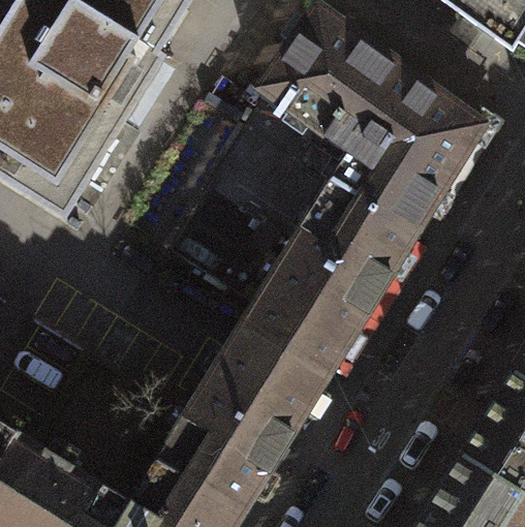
[(191,0),(0,0),(0,172),(67,216),(166,63),(156,56),(191,0)]
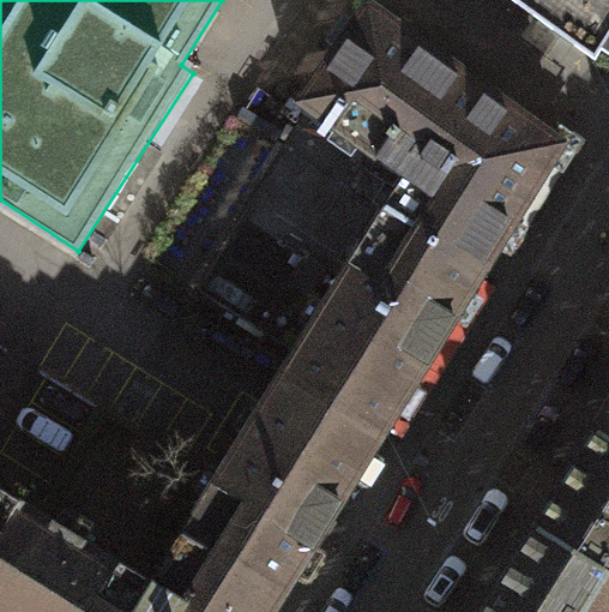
[(608,0),(517,0),(597,59),(608,39),(608,0)]
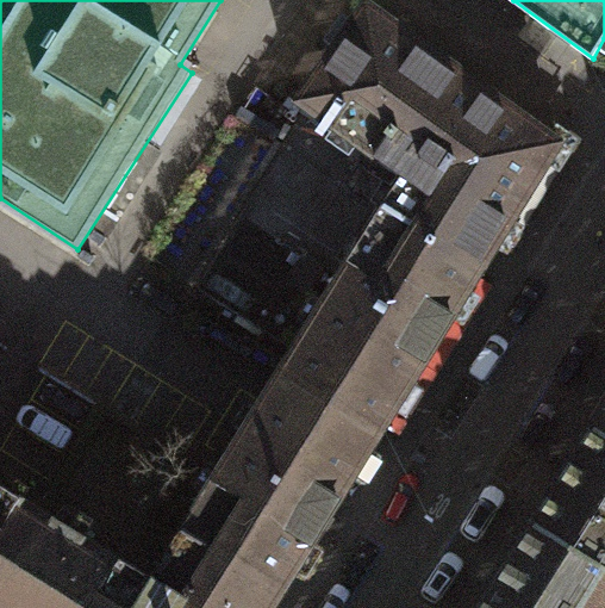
[(393,215),(485,272),(565,144),(368,8),(301,106),(309,111),(287,150),(393,215)]
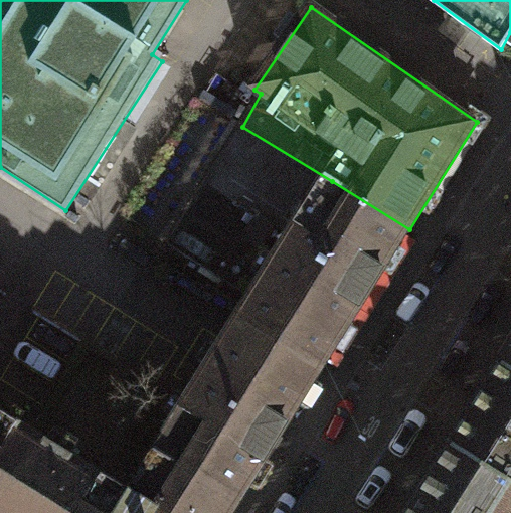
[(169,242),(254,296),(241,313),(325,363),(409,229),(332,181),(242,127),(169,242)]
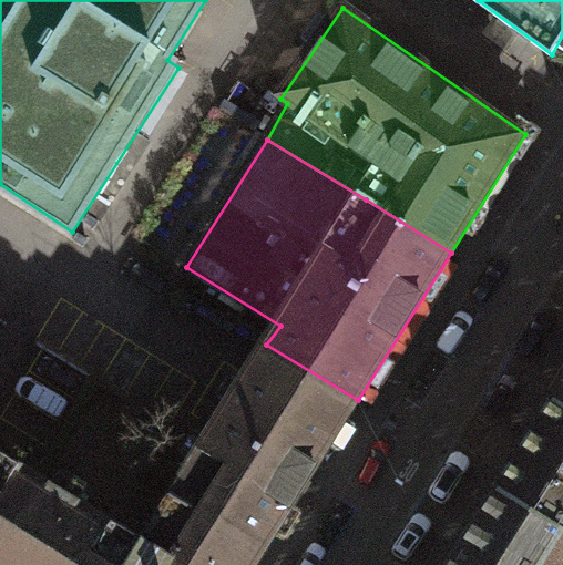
[(358,400),(266,345),(174,494),(266,550),(358,400)]
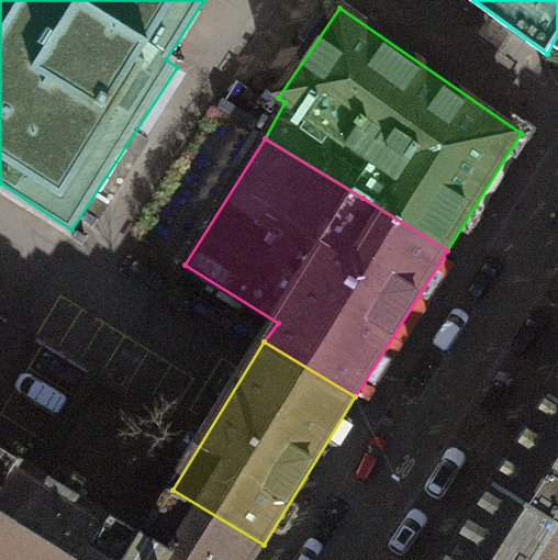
[(557,402),(550,398),(494,482),(557,522),(557,402)]
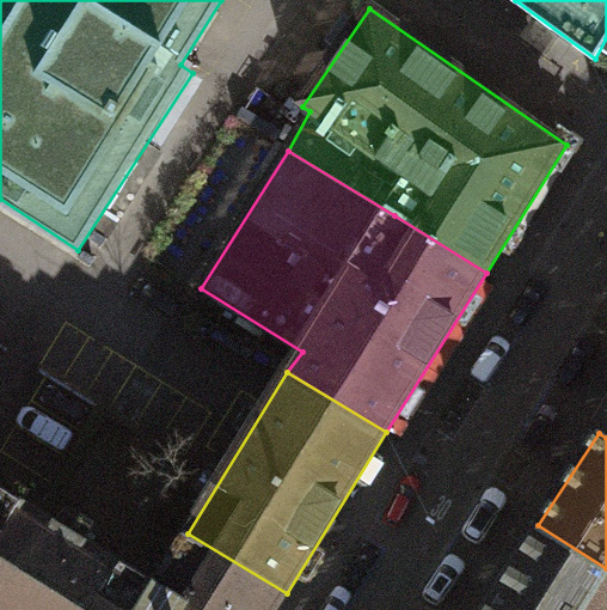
[(0,586),(48,511),(0,480),(0,586)]
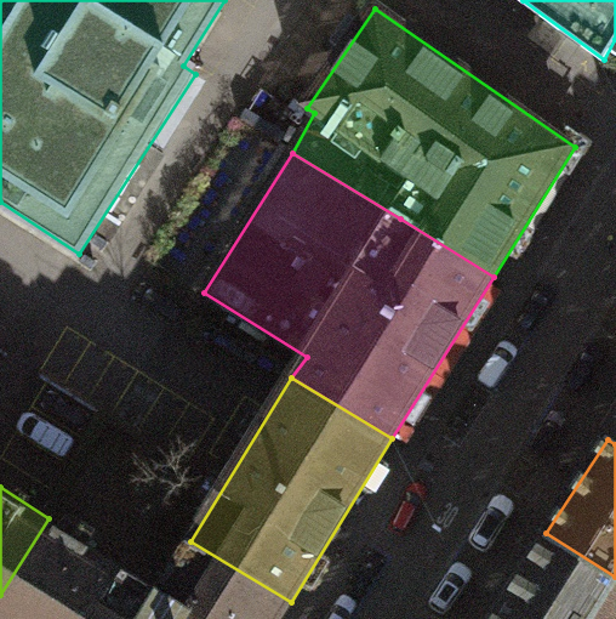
[(279,618),(291,602),(190,541),(161,594),(49,518),(0,595),(0,618),(279,618)]
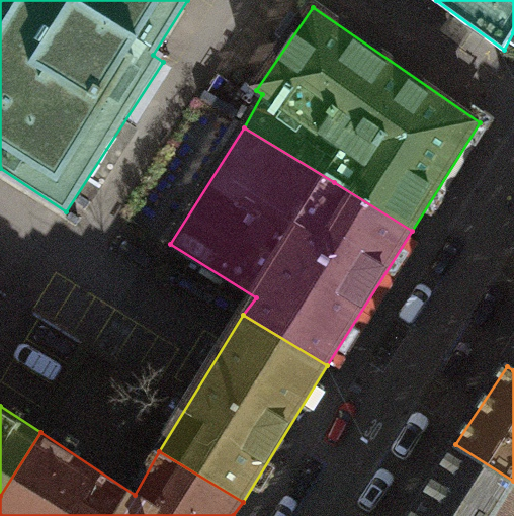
[(513,481),(455,444),(409,515),(513,515),(513,481)]
